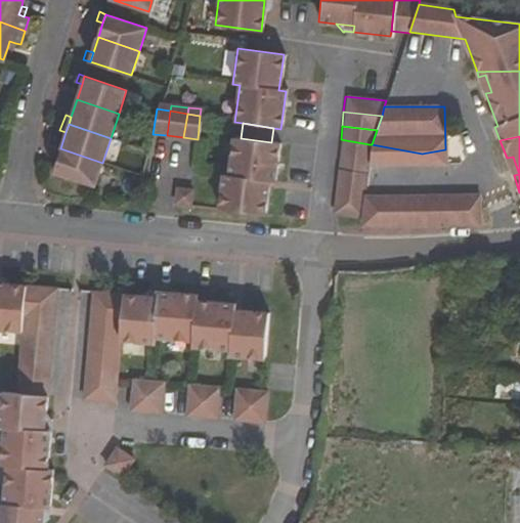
[(267,180),(273,181),(278,143),(271,142),(241,138),(233,137),(228,175),(222,174),(217,209),(262,215),(267,180)]
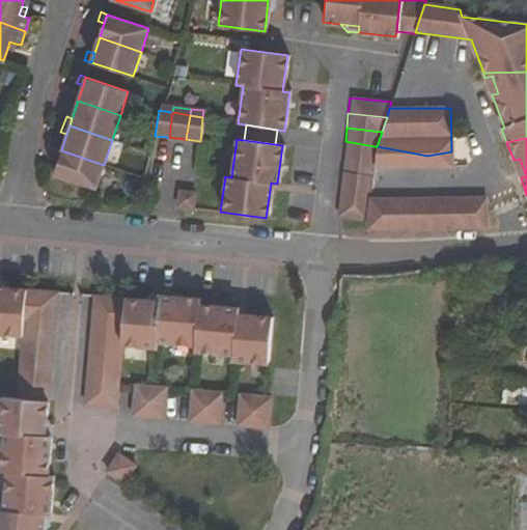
[(371,168),(451,168),(451,151),(427,156),(377,146),(375,146),(371,168)]
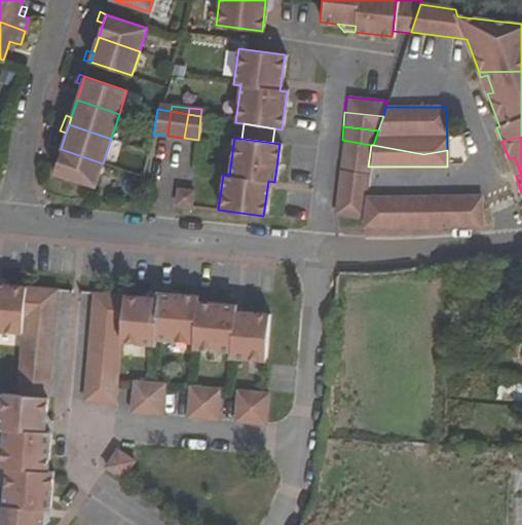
[(61,149),(56,164),(52,173),(95,187),(103,163),(61,149)]
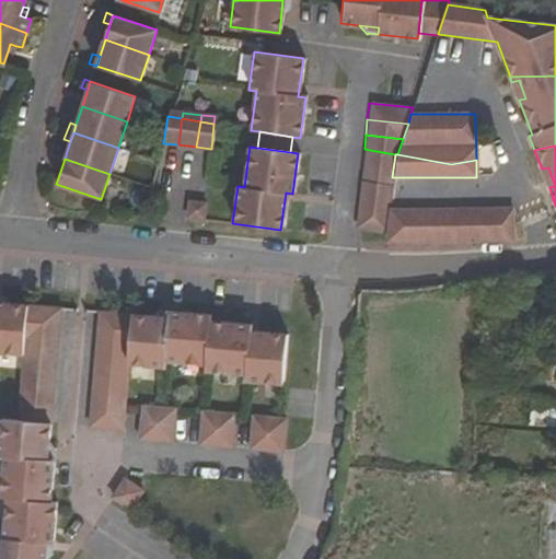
[(184,218),(201,219),(204,205),(186,202),(184,218)]
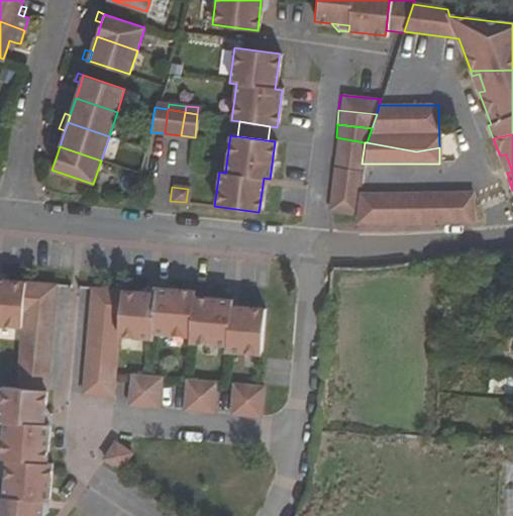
[(358,194),(354,224),(472,223),(472,193),(358,194)]
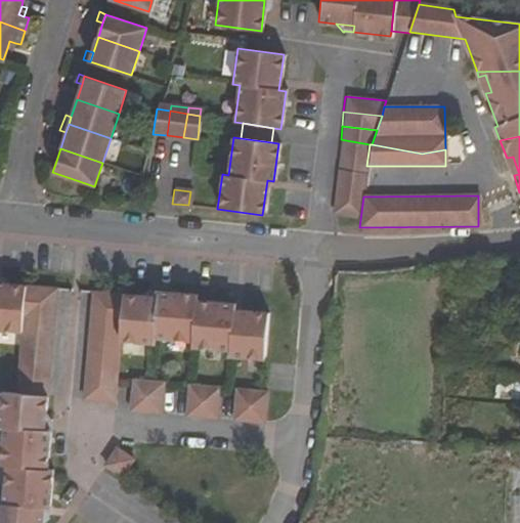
[(0,332),(23,334),(23,332),(24,317),(25,302),(27,286),(6,284),(0,282),(0,332)]
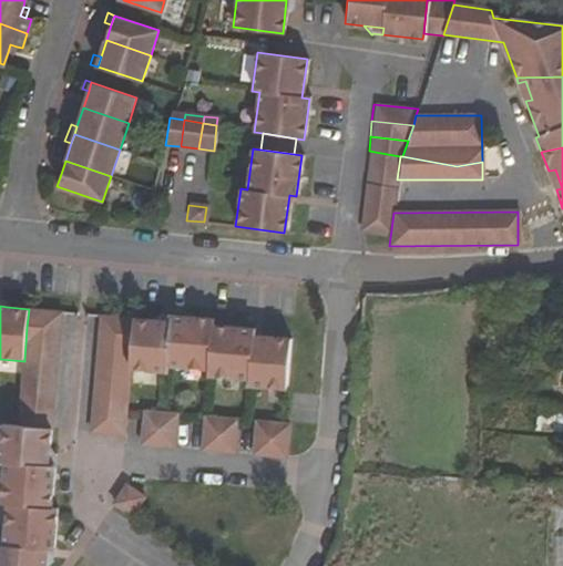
[(29,309),(27,327),(61,330),(62,312),(29,309)]
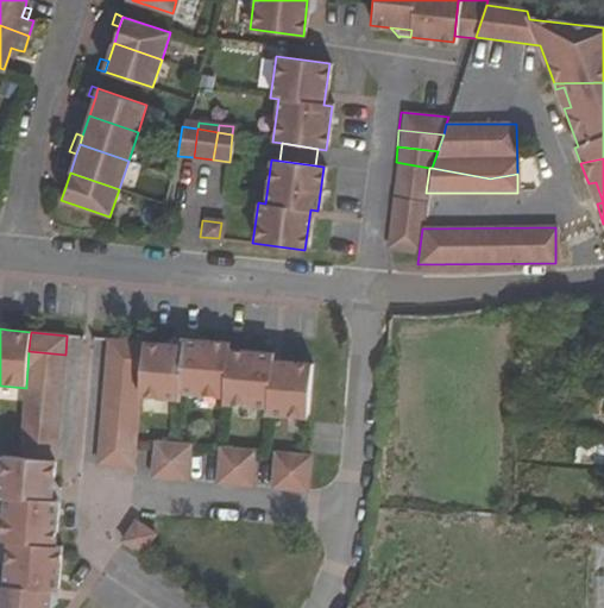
[(107,339),(106,358),(143,362),(145,343),(107,339)]
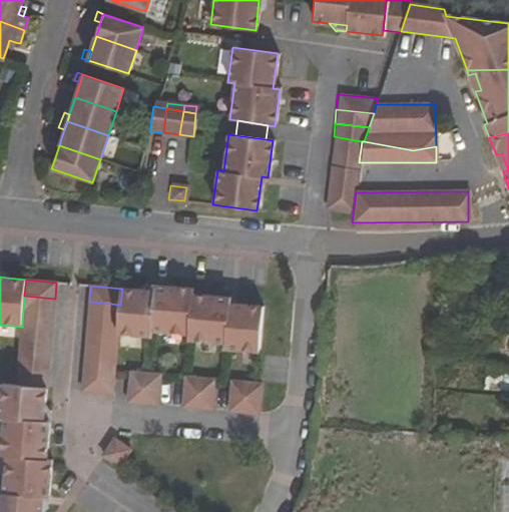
[(157,286),(156,292),(139,290),(122,289),(120,305),(119,319),(117,335),(117,336),(153,339),(153,333),(190,337),(189,342),(228,346),(227,350),(259,353),(264,306),(231,303),(232,299),(193,295),(193,289),(157,286)]
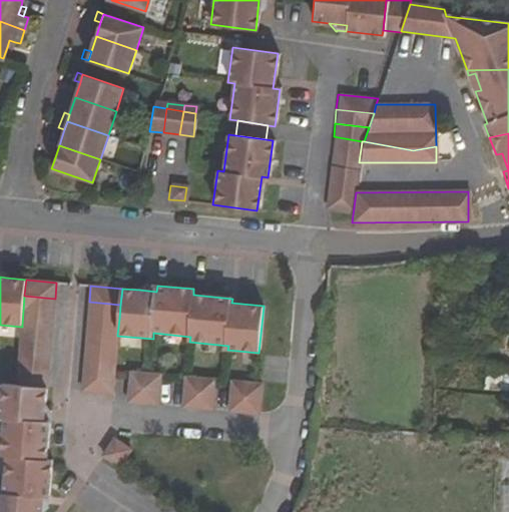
[(24,296),(23,311),(54,314),(55,299),(24,296)]
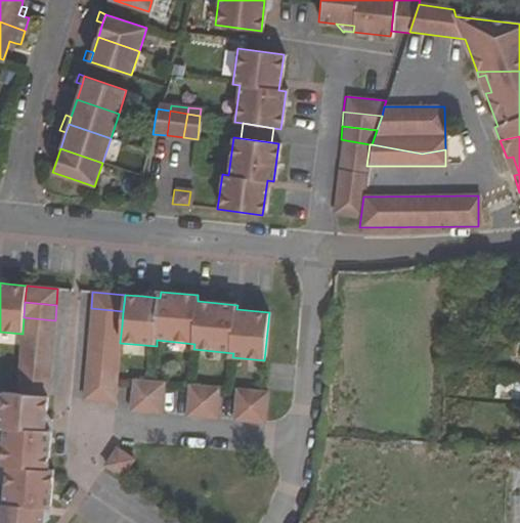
[(91,308),(90,322),(122,325),(123,311),(91,308)]
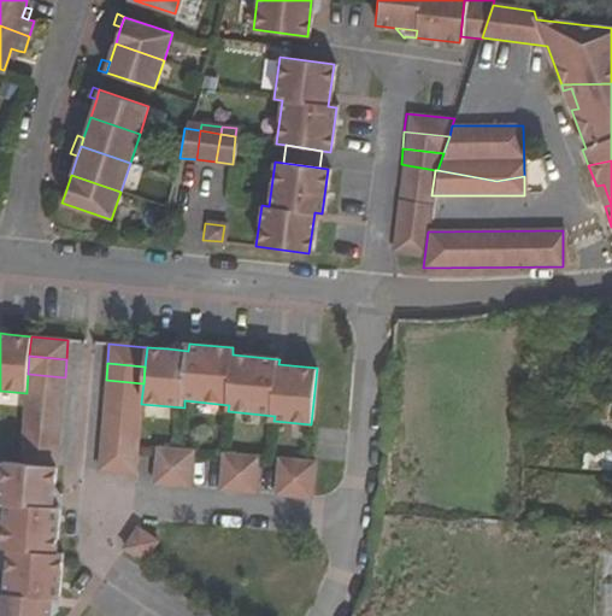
[(28,374),(27,391),(63,394),(65,377),(28,374)]
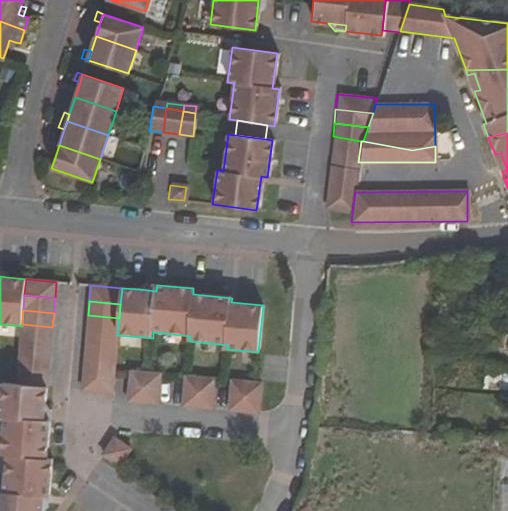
[(88,315),(86,331),(117,334),(119,318),(88,315)]
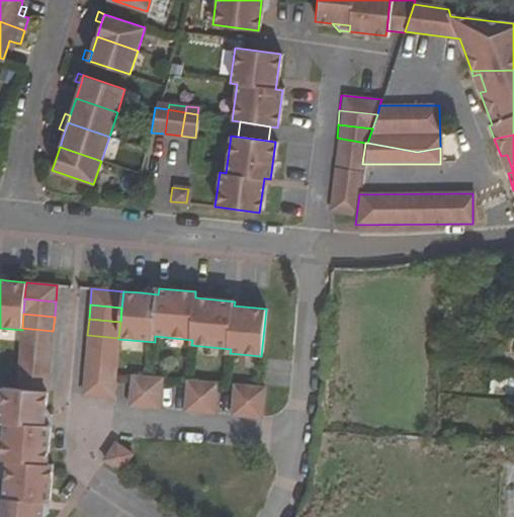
[(52,345),(53,331),(22,328),(22,330),(21,342),(52,345)]
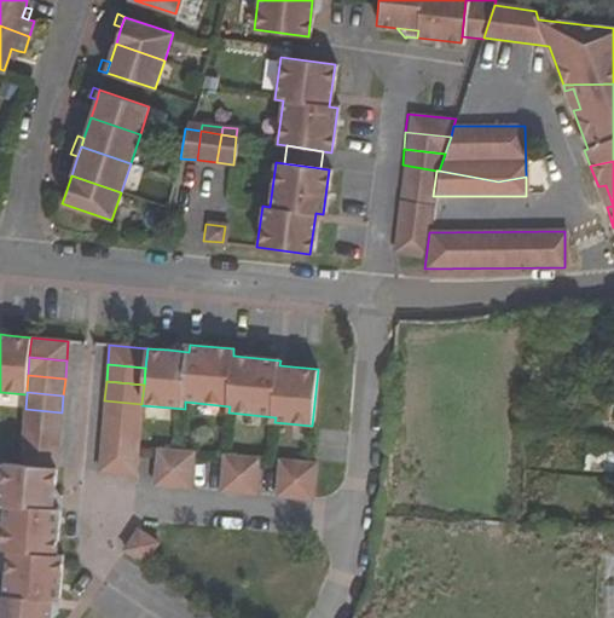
[(104,400),(103,417),(140,421),(142,405),(142,404),(104,400)]
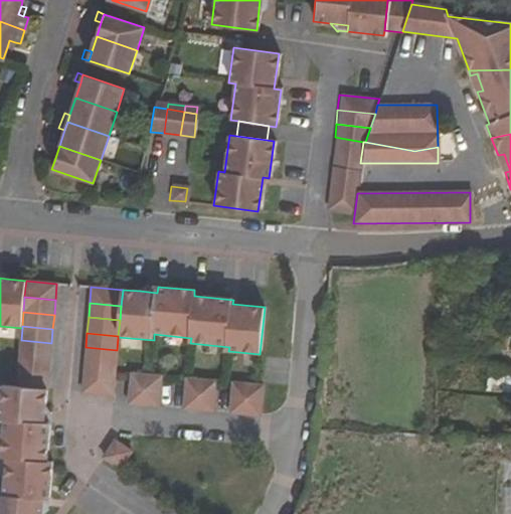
[(21,340),(19,356),(50,359),(51,343),(21,340)]
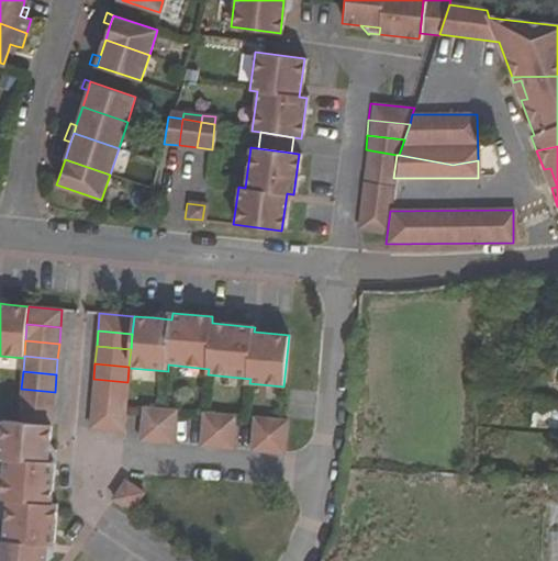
[(93,379),(91,395),(126,399),(127,382),(93,379)]
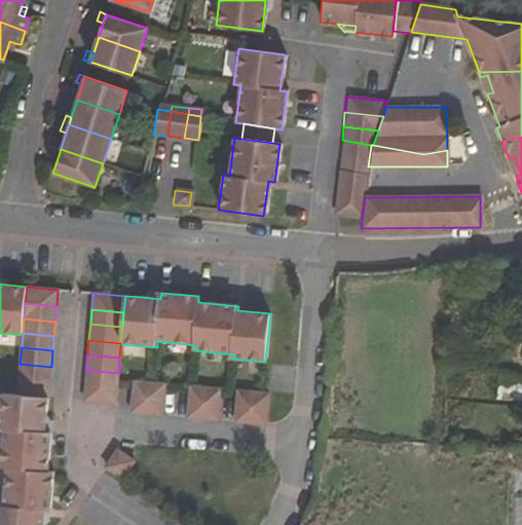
[(20,364),(19,380),(49,383),(51,367),(20,364)]
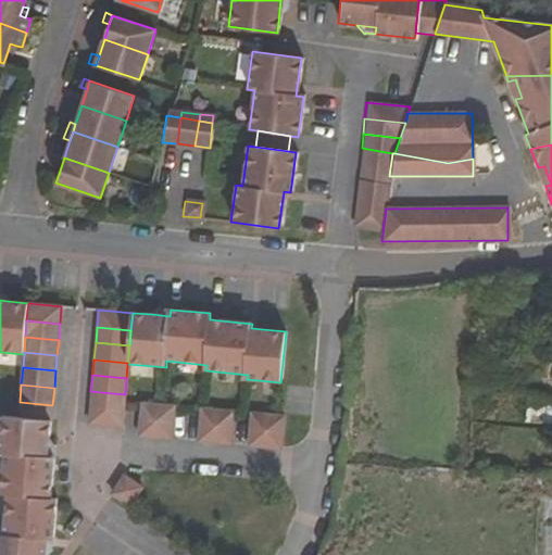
[(90,391),(89,407),(123,411),(125,394),(90,391)]
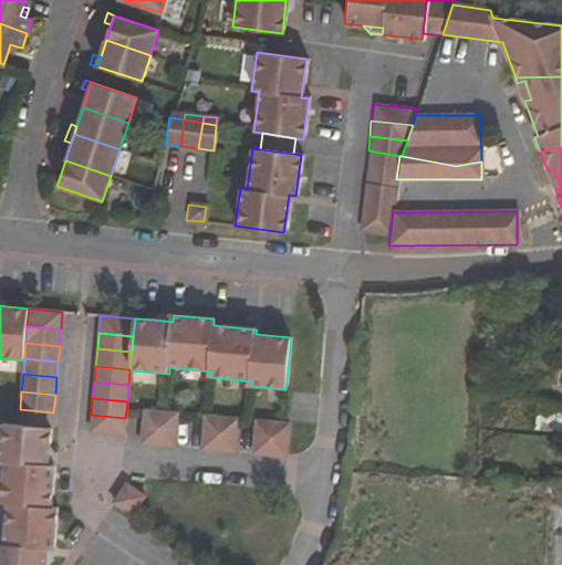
[(20,409),(18,427),(52,430),(53,412),(20,409)]
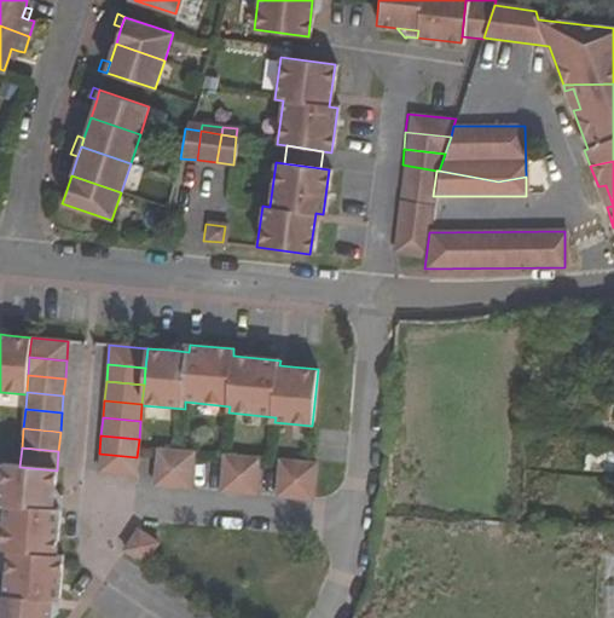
[(151,487),(172,489),(174,452),(154,451),(151,487)]
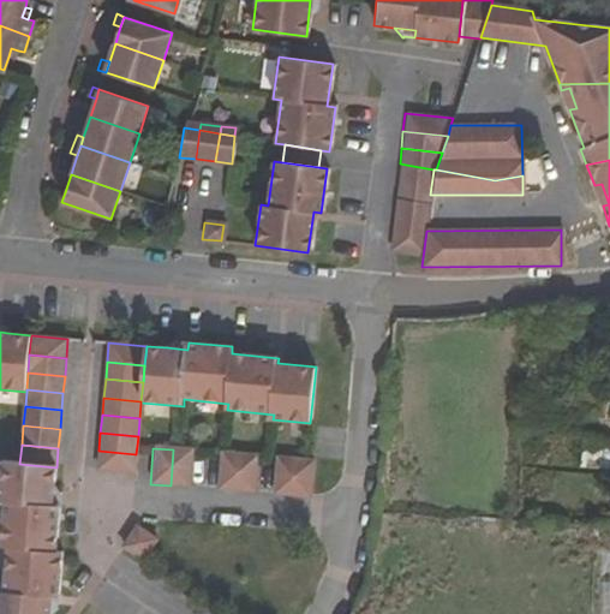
[(171,486),(190,488),(192,452),(173,449),(171,486)]
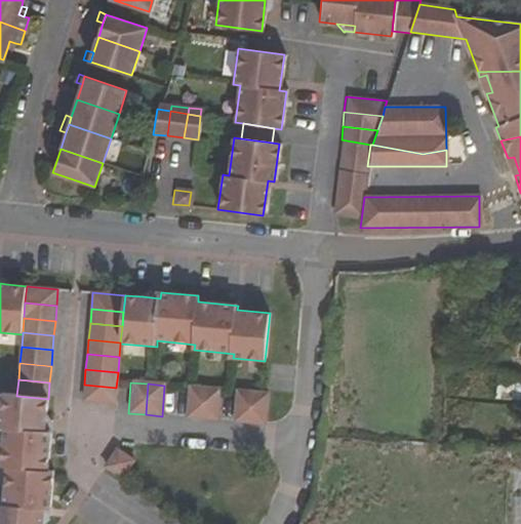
[(82,402),(114,405),(116,388),(84,385),(82,402)]
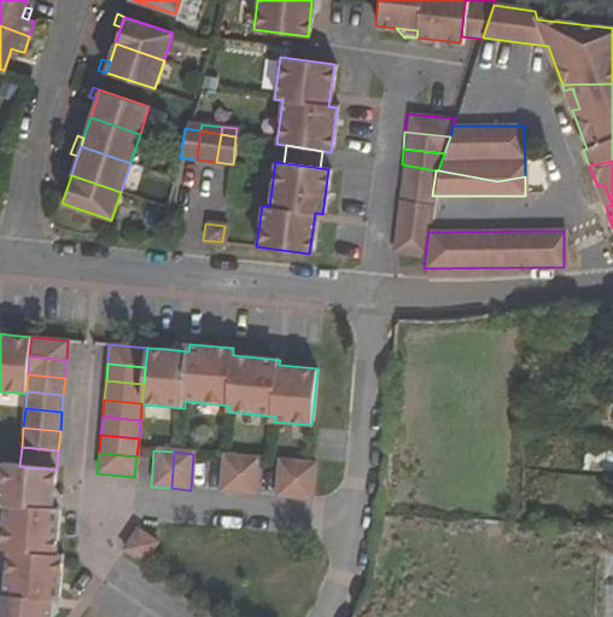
[(220,492),(239,494),(241,458),(222,457),(220,492)]
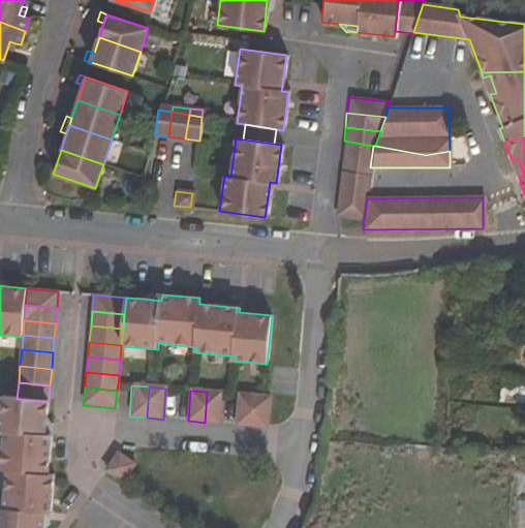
[(205,423),(220,424),(222,393),(207,392),(205,423)]
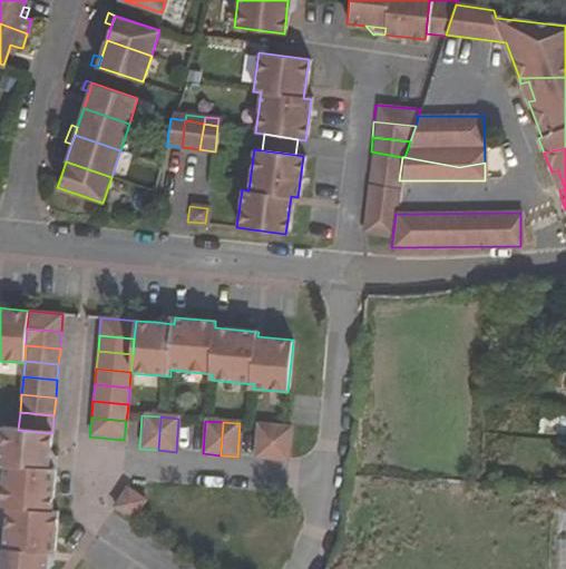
[(253,458),(270,459),(272,425),(256,424),(253,458)]
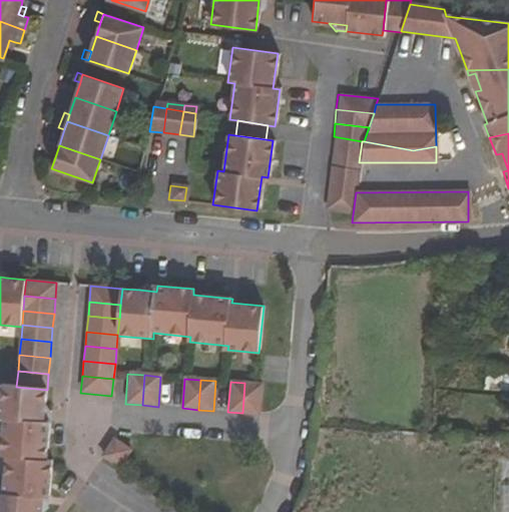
[(242,413),(259,414),(261,385),(244,383),(242,413)]
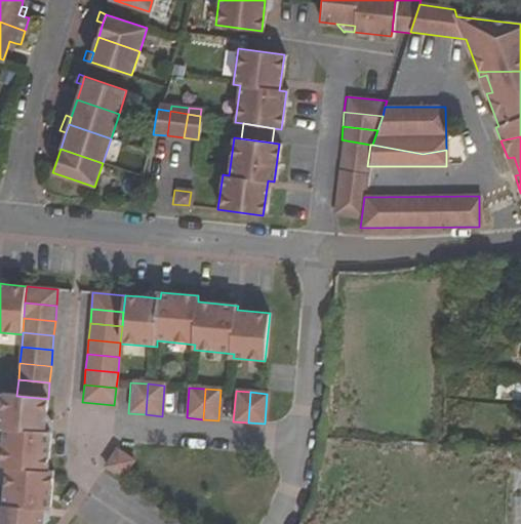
[(42,523),(44,510),(51,510),(54,471),(47,471),(51,433),(45,432),(46,421),(48,399),(16,396),(2,395),(0,416),(0,428),(5,429),(1,467),(7,467),(4,506),(0,506),(0,523),(42,523)]
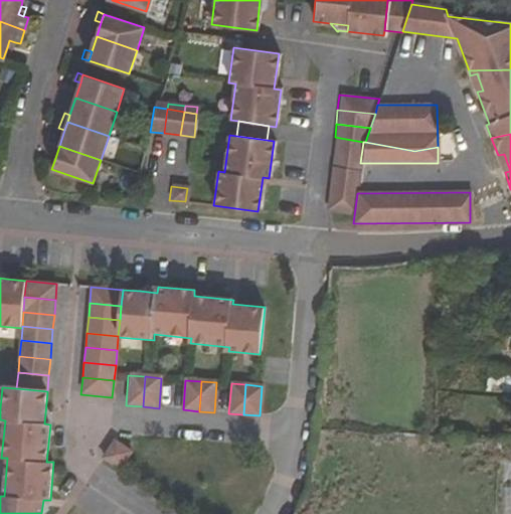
[(104,458),(120,468),(132,451),(115,440),(104,458)]
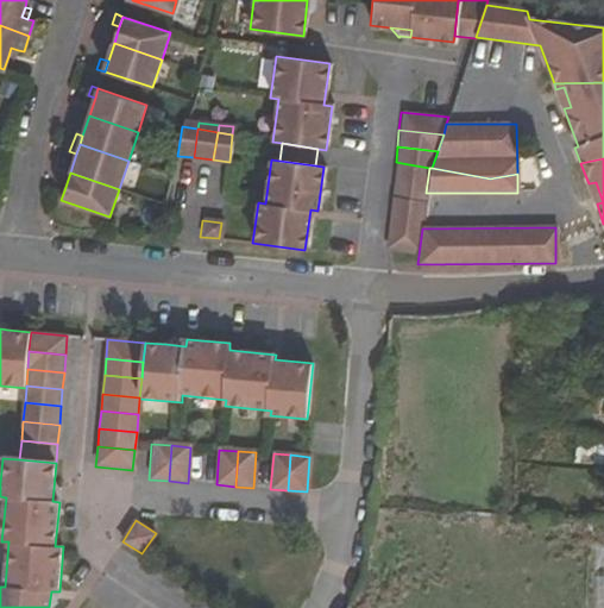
[(51,591),(49,607),(52,607),(58,603),(60,591),(51,591)]
